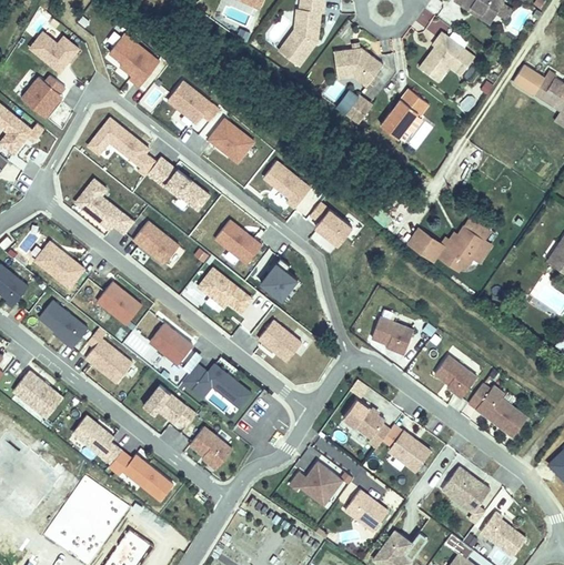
[(305,0),(304,4),(302,3),(300,24),(302,27),(291,41),(299,47),(293,53),(303,61),(318,41),(315,40),(319,36),(322,36),(325,7),(329,8),(329,0),(305,0)]
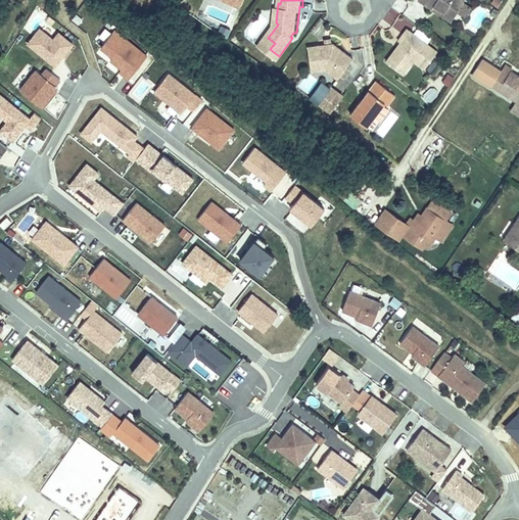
[(397,0),(385,17),(395,25),(413,0),(397,0)]
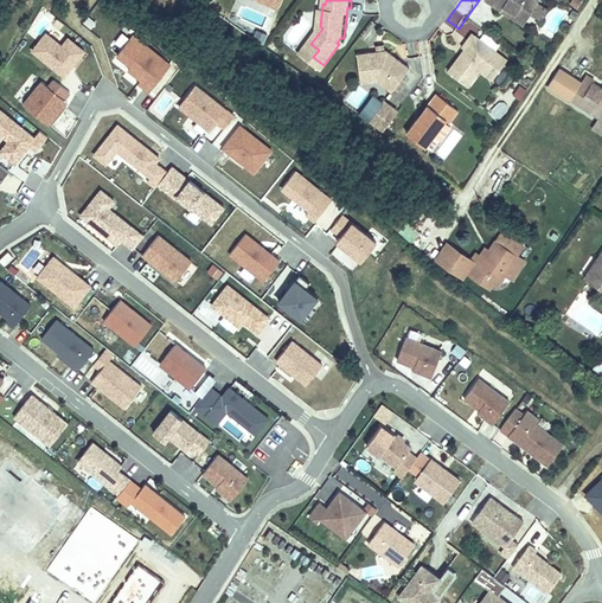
[(530,18),(540,0),(494,0),(505,6),(507,4),(530,18)]
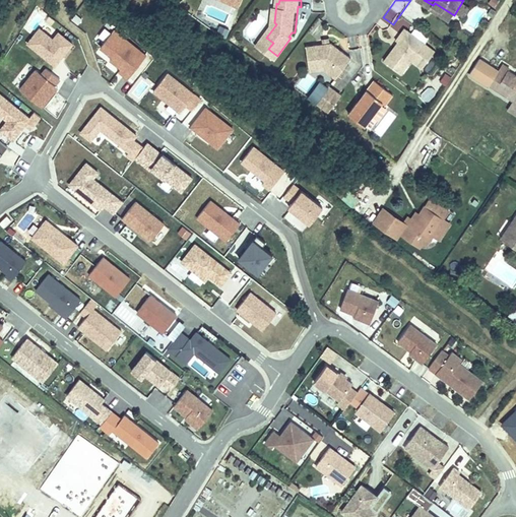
[(433,5),(432,7),(452,19),(454,15),(435,3),(433,5)]
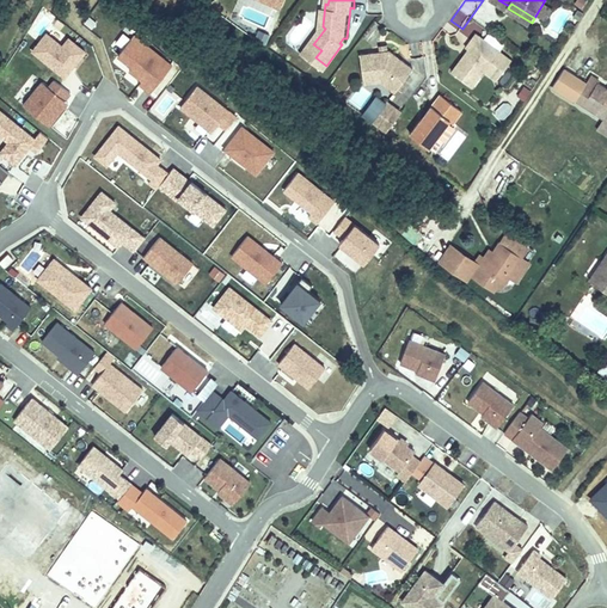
[(325,29),(323,26),(305,49),(316,57),(322,50),(313,44),(325,29)]
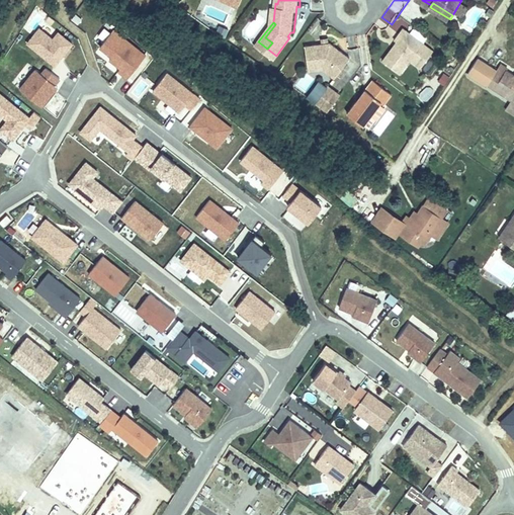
[(436,48),(407,25),(398,36),(400,38),(402,40),(399,45),(397,43),(386,57),(399,67),(406,58),(410,61),(413,57),(423,65),(436,48)]
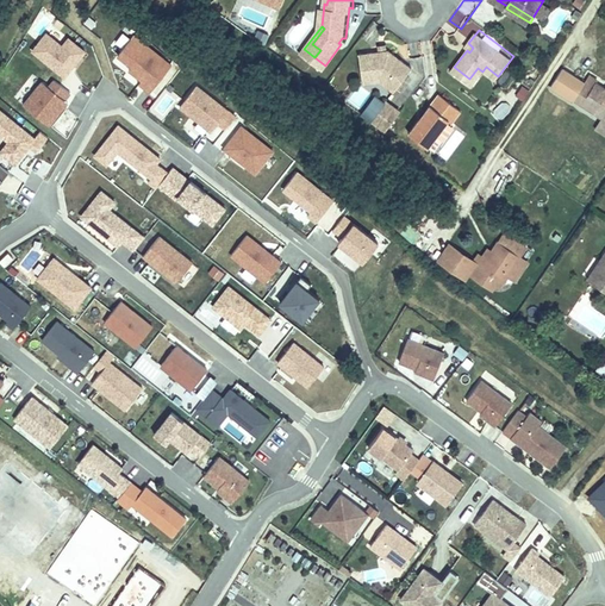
[(63,76),(83,51),(67,38),(61,47),(44,33),(31,51),(63,76)]
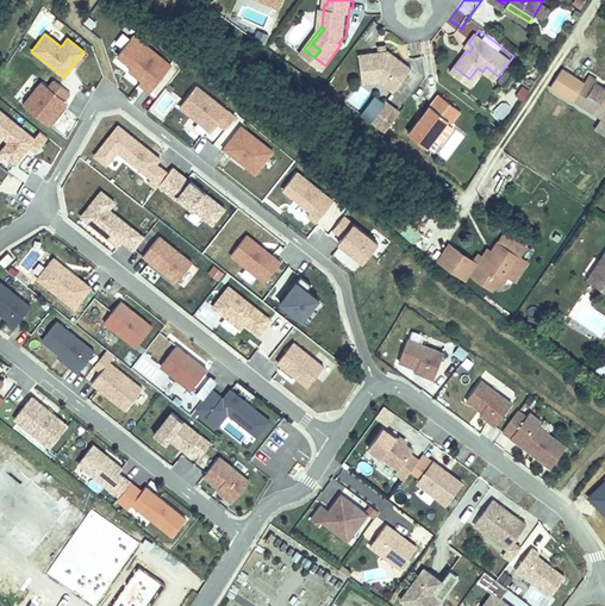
[(149,92),(170,64),(132,35),(116,55),(130,66),(128,69),(141,80),(138,83),(149,92)]
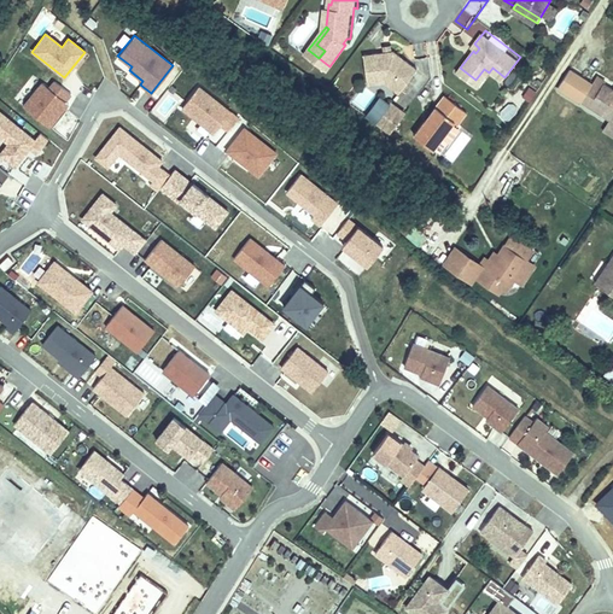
[(397,45),(368,50),(371,72),(391,70),(407,82),(421,64),(397,45)]
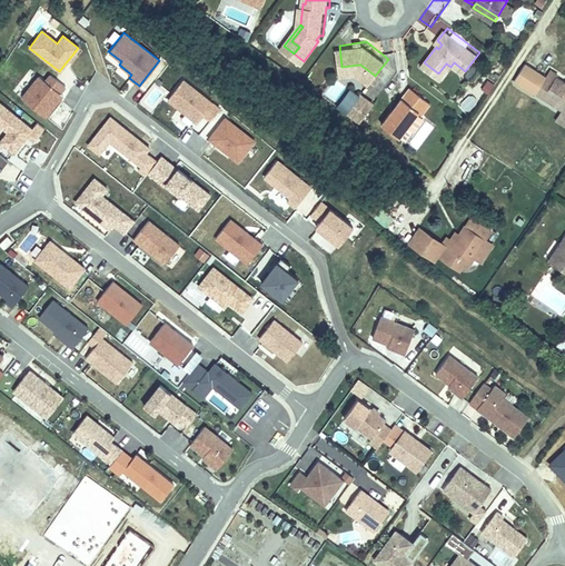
[(450,67),(446,63),(438,73),(443,77),(450,67)]
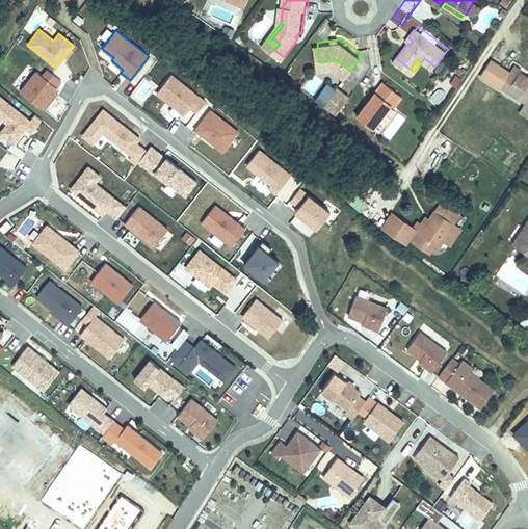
[(337,60),(319,62),(320,68),(335,65),(347,75),(350,71),(337,60)]
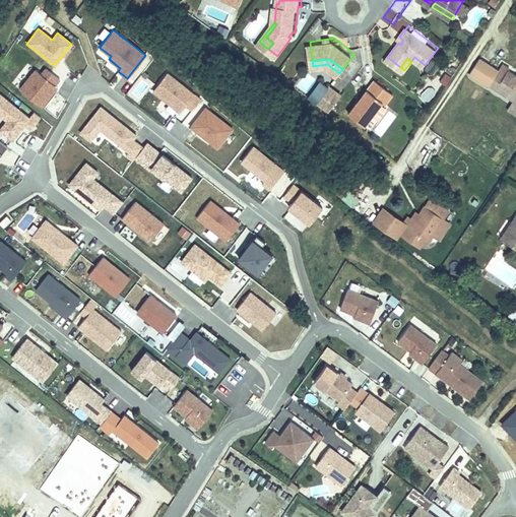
[(500,64),(491,78),(515,95),(515,69),(509,65),(507,68),(500,64)]
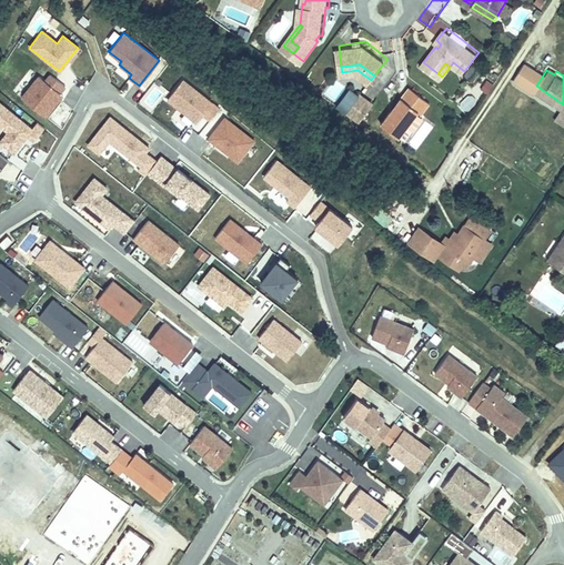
[(189,73),(171,94),(208,125),(225,103),(189,73)]
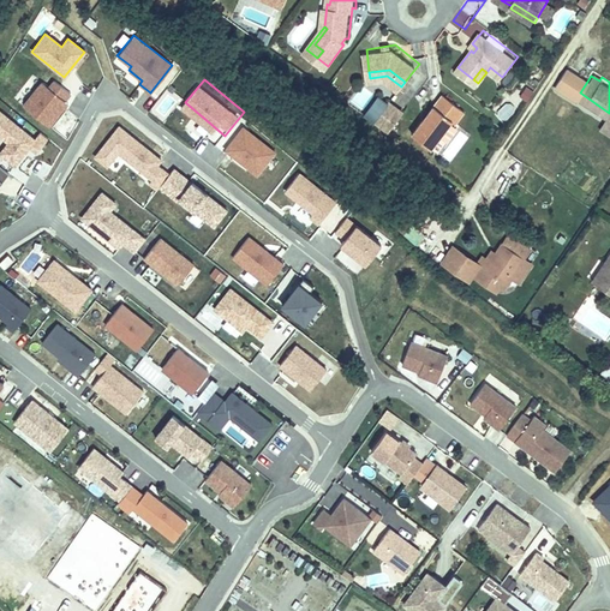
[(48,126),(63,108),(60,106),(64,101),(69,94),(53,81),(47,88),(41,83),(22,106),(48,126)]
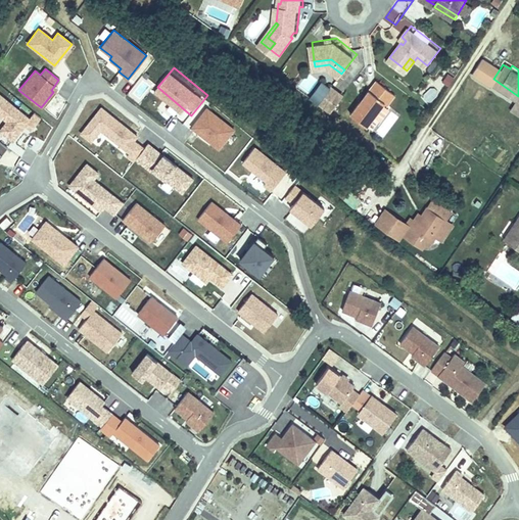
[(450,71),(446,80),(455,83),(458,73),(450,71)]
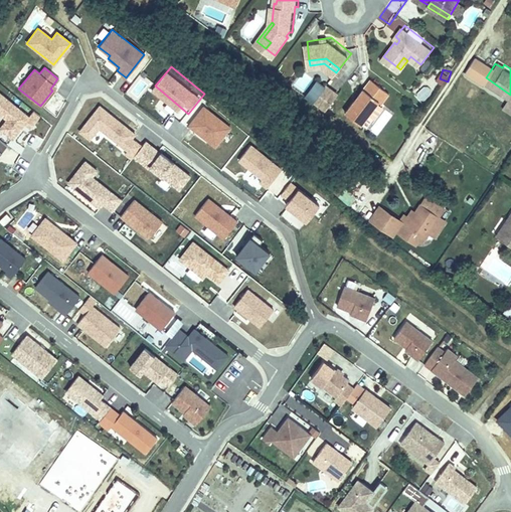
[(328,106),(340,90),(320,74),(308,91),(328,106)]
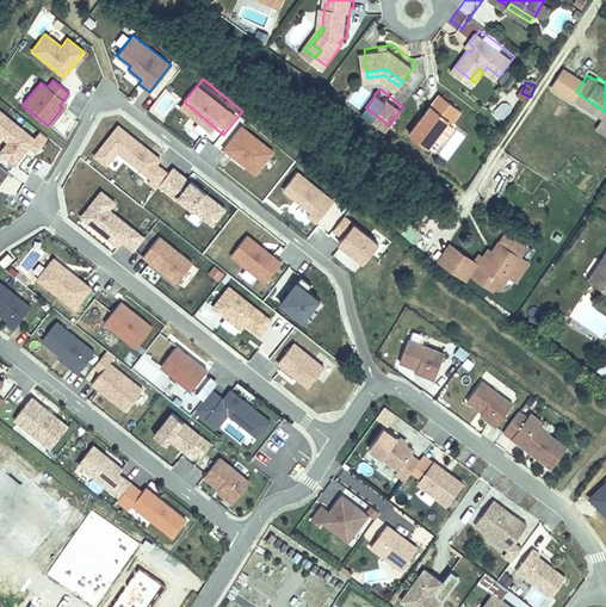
[(456,121),(464,109),(443,92),(426,113),(428,115),(425,119),(422,117),(412,131),(431,146),(452,118),(456,121)]
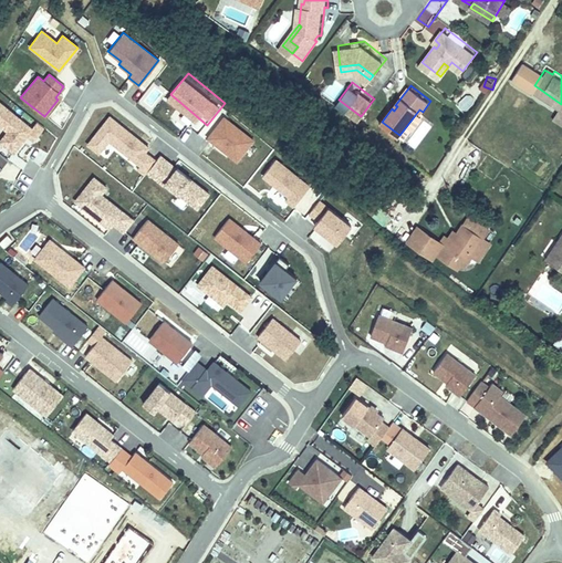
[(462,98),(468,107),(480,98),(474,90),(462,98)]
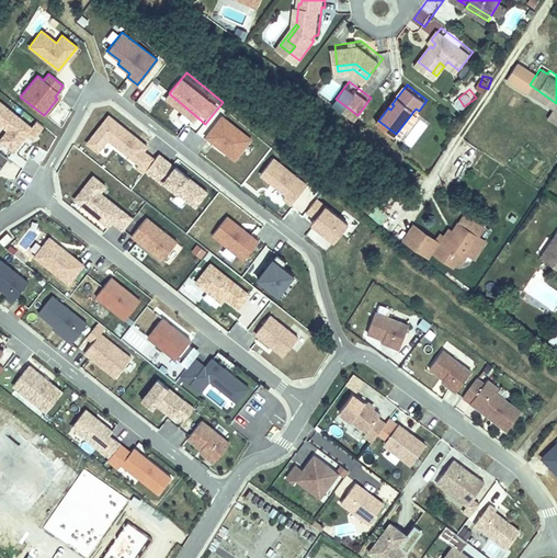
[(33,139),(43,126),(35,121),(31,127),(0,103),(0,125),(7,131),(0,138),(0,140),(12,151),(25,134),(33,139)]
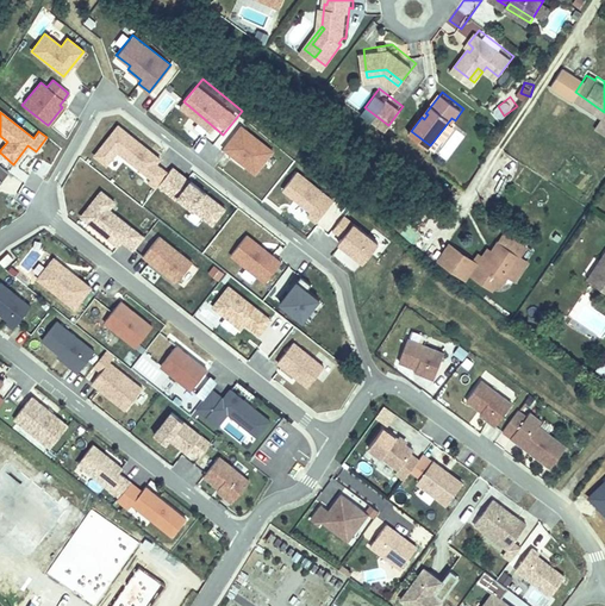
[(274,148),(242,124),(225,145),(256,170),(274,148)]
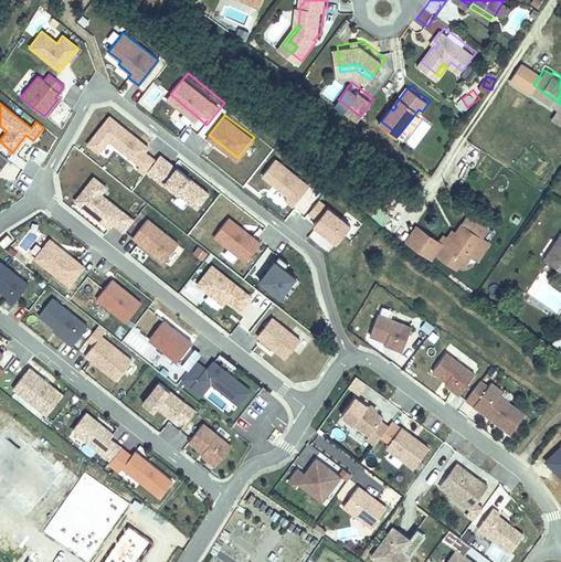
[(145,145),(108,117),(86,145),(97,154),(107,140),(139,165),(136,168),(144,175),(146,171),(155,160),(141,149),(145,145)]
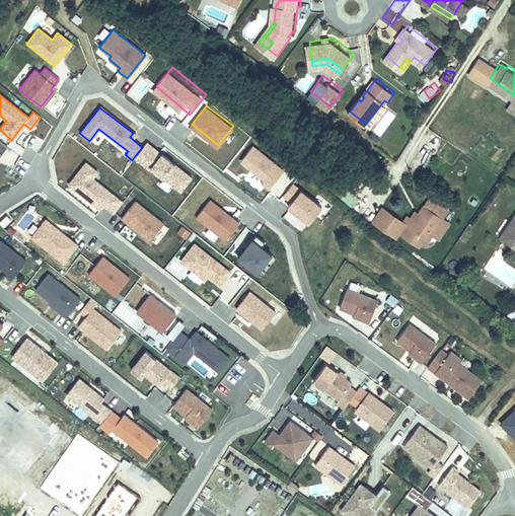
[(255,167),(251,171),(259,177),(260,175),(273,186),(289,165),(258,141),(243,157),(255,167)]
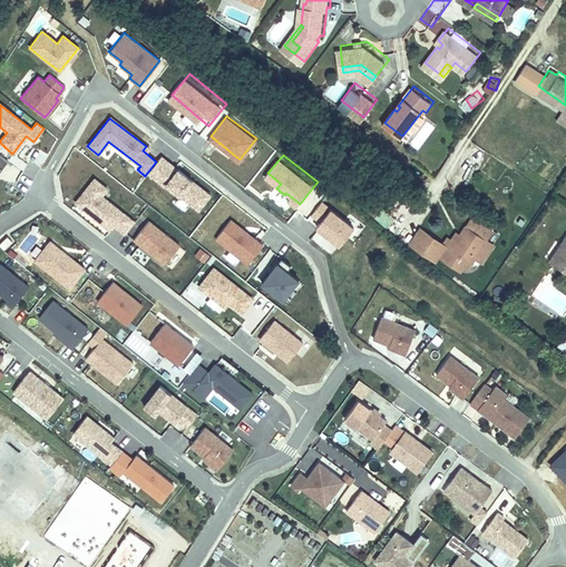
[(165,184),(177,169),(160,156),(157,160),(164,166),(156,177),(165,184)]
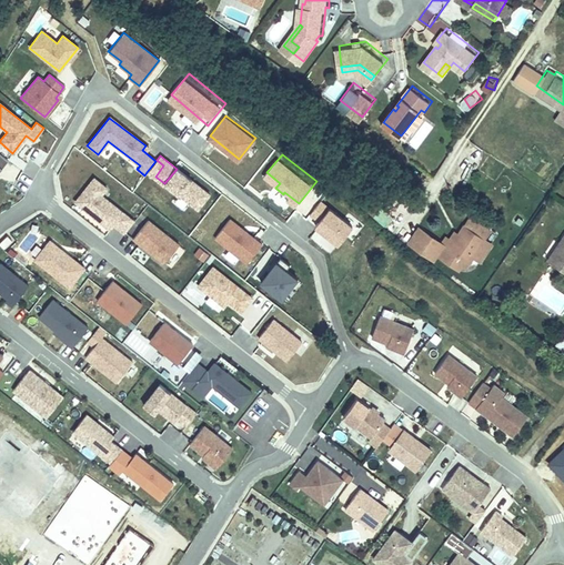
[(155,177),(163,165),(157,160),(155,161),(147,172),(154,179),(155,177)]
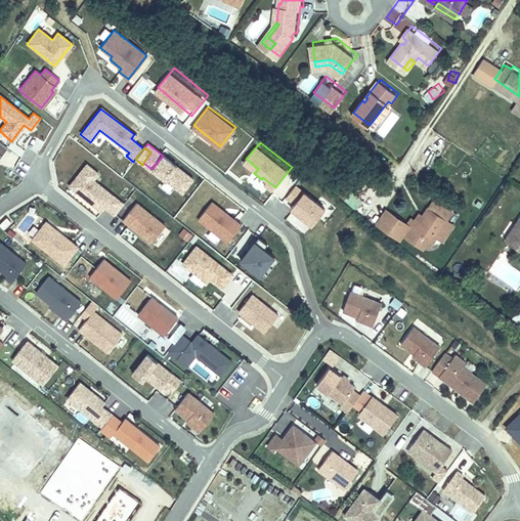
[(192,178),(163,156),(152,169),(181,192),(192,178)]
